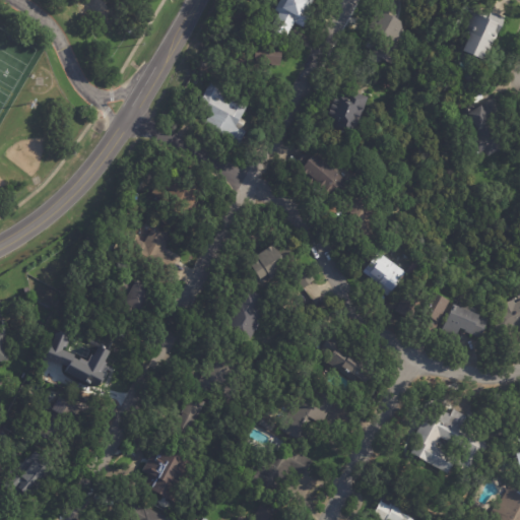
[(293,26),(290,28),(275,20),(279,12),(275,10),(280,0),(314,0),(316,1),(303,25),(296,21),(293,26)]
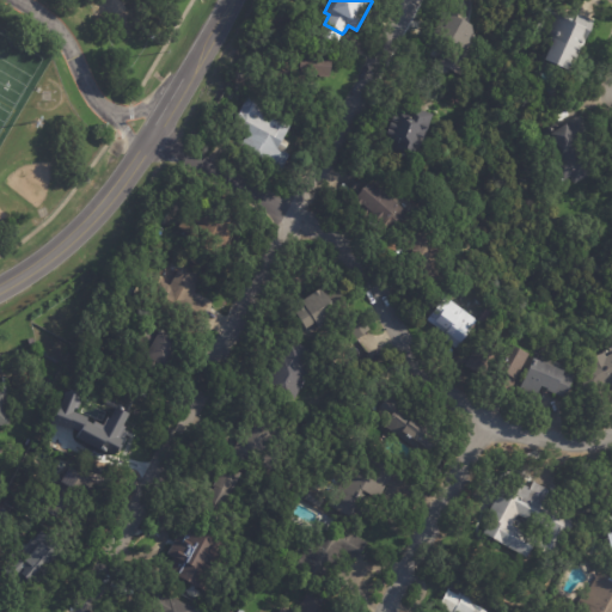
[(453,8),(475,19),(477,26),(472,35),(472,38),(470,46),(473,48),(461,72),(453,67),(450,73),(436,66),(442,54),(440,53),(448,36),(436,30),(448,6),(453,8)]
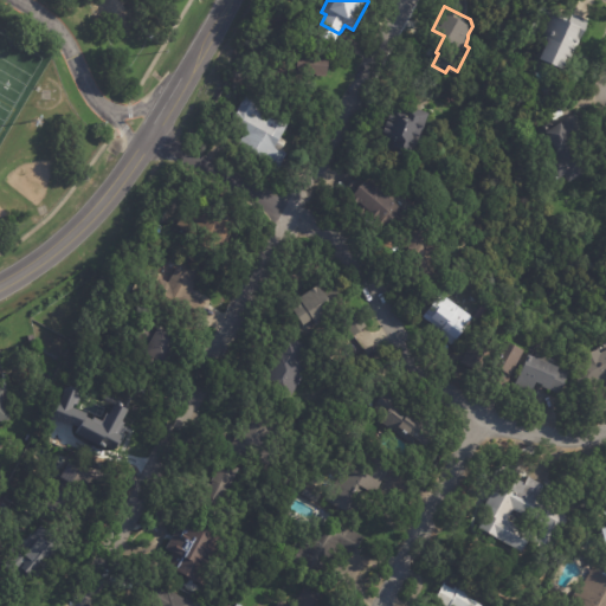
[(574,12),(591,19),(571,65),(545,53),(552,37),(545,34),(553,13),(560,15),(562,11),(572,15),(574,12)]
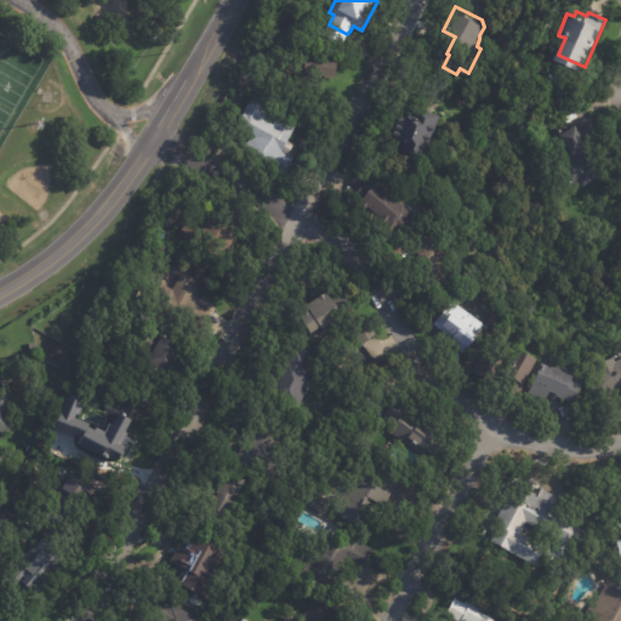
[(334,57),(302,55),(301,77),(332,78),(334,57)]
